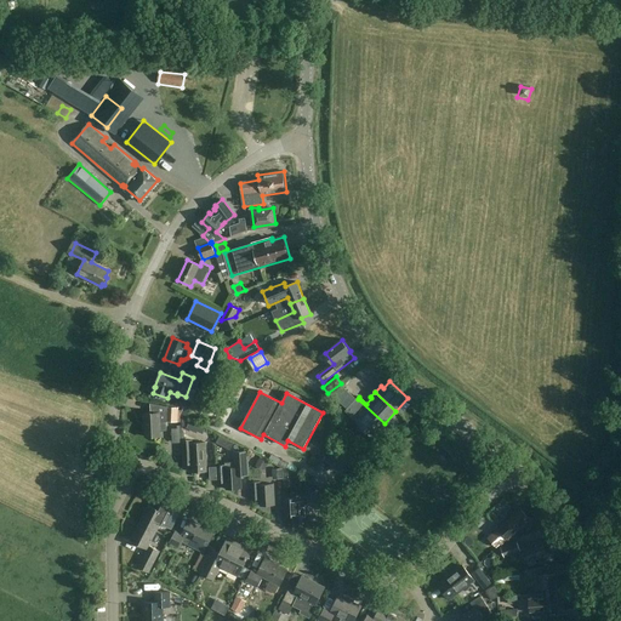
[(192,402),(178,397),(175,405),(188,411),(192,402)]
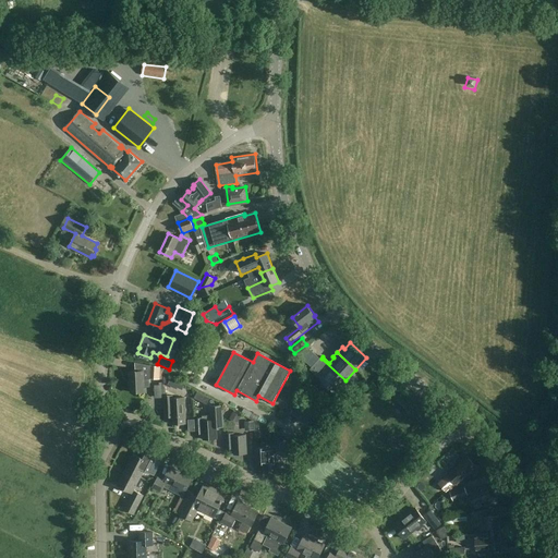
[(346,380),(322,359),(311,370),(317,375),(316,375),(335,392),(346,380)]
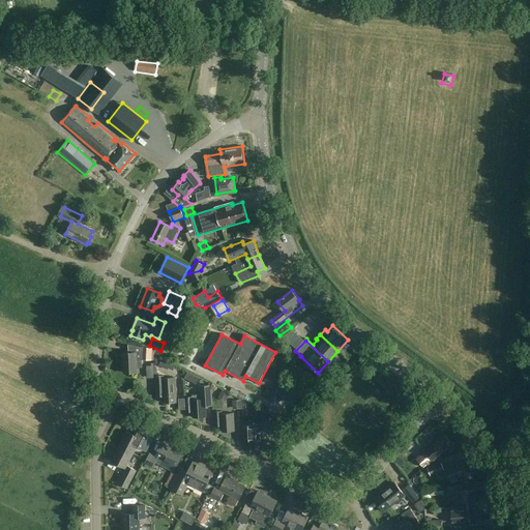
[(138,366),(143,366),(142,360),(154,360),(154,356),(152,356),(152,348),(142,348),(129,345),(130,353),(123,353),(124,374),(138,373),(138,366)]
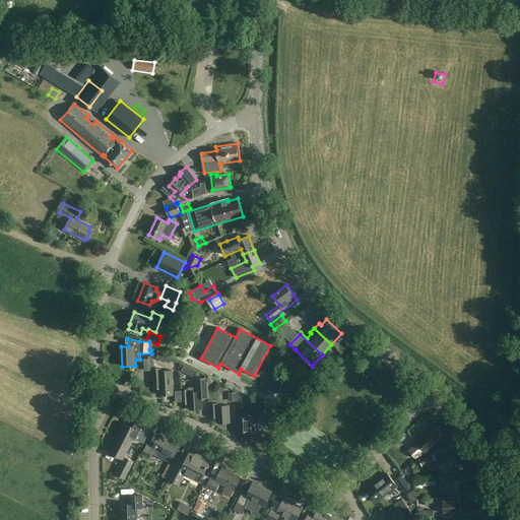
[(168,355),(158,350),(154,359),(165,363),(168,355)]
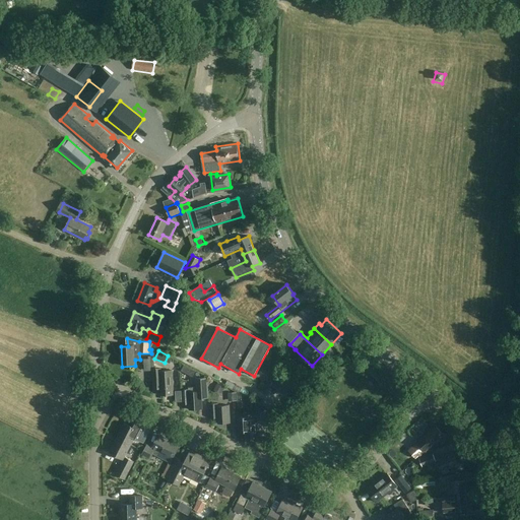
[(154,389),(161,389),(161,396),(174,395),(172,371),(160,372),(160,369),(153,370),(154,389)]
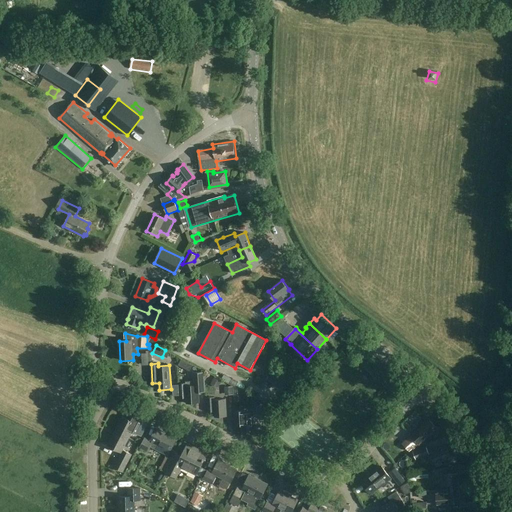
[(199,403),(198,392),(206,392),(204,371),(192,372),(193,385),(186,386),(186,383),(179,384),(180,399),(187,398),(187,404),(199,403)]
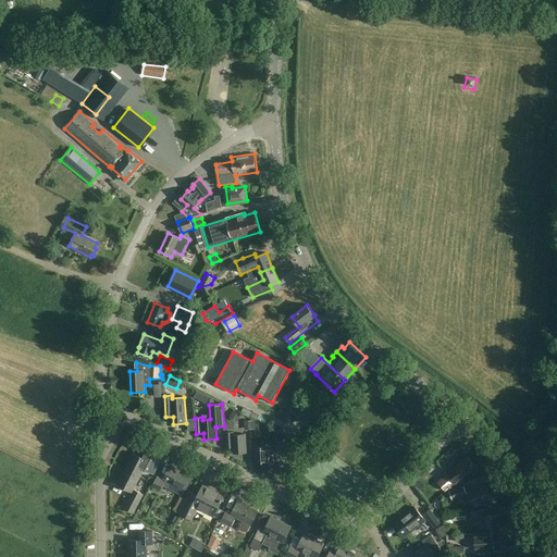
[(225,433),(226,448),(234,448),(234,455),(247,454),(246,434),(233,435),(233,432),(225,433)]
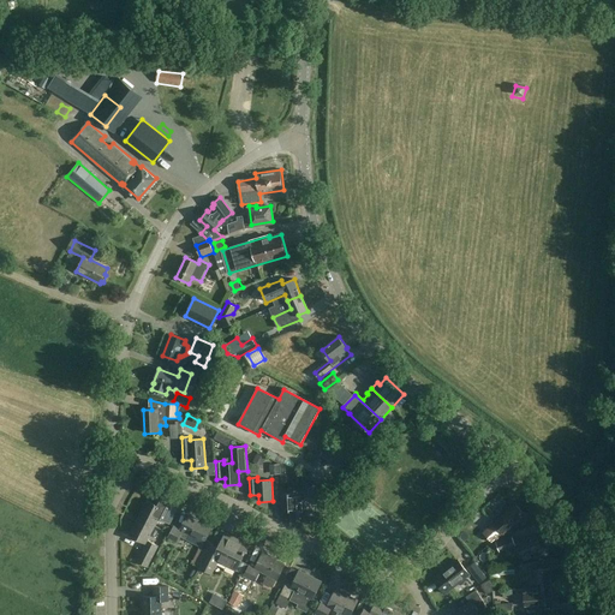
[(321,485),(309,487),(310,500),(321,500),(321,485)]
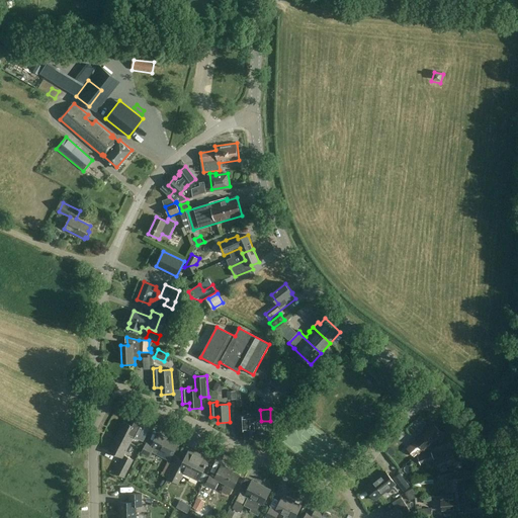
[(256,418),(249,418),(249,416),(237,417),(239,431),(245,431),(246,436),(258,436),(256,418)]
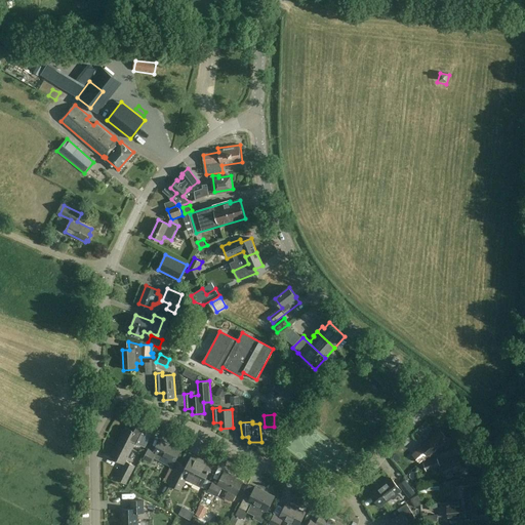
[(118,442),(132,449),(137,439),(147,444),(152,434),(135,426),(132,431),(125,427),(118,442)]
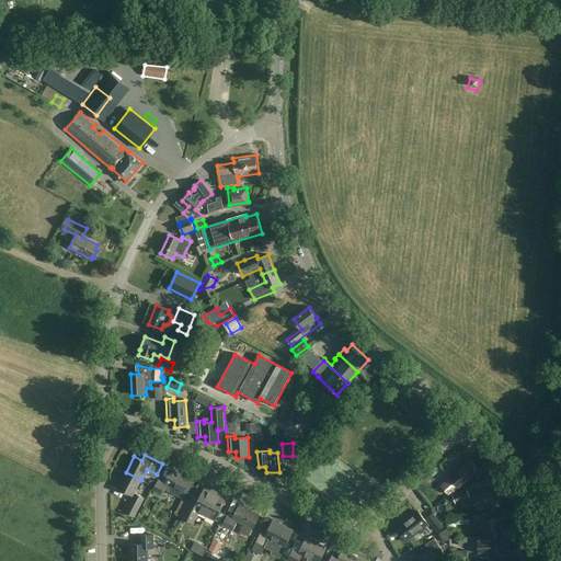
[(471,459),(441,487),(449,495),(479,469),(471,459)]
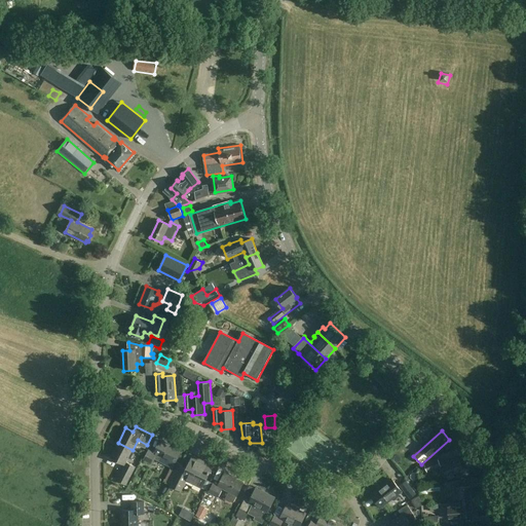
[(149,450),(144,459),(152,463),(154,458),(174,467),(182,450),(160,440),(154,453),(149,450)]
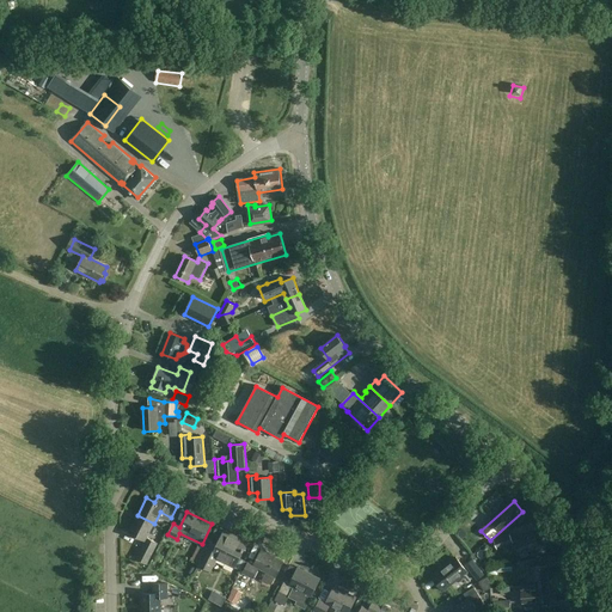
[(154,524),(138,515),(128,532),(145,542),(136,558),(147,564),(158,543),(147,538),(154,524)]
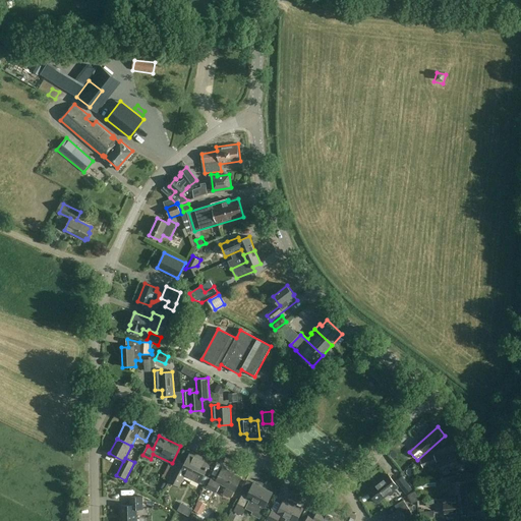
[(179,485),(184,476),(199,483),(200,483),(206,485),(210,477),(205,475),(211,463),(197,456),(198,455),(191,452),(185,463),(180,460),(175,468),(168,465),(163,476),(170,480),(169,480),(179,485)]
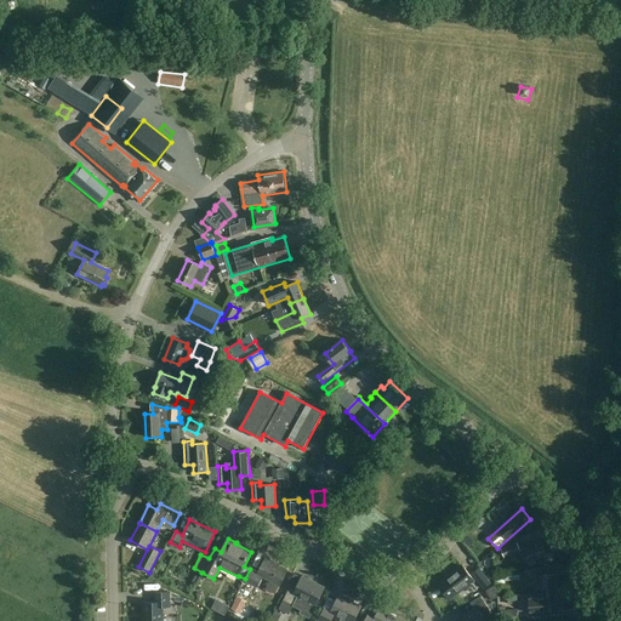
[(537,564),(536,560),(547,556),(540,539),(522,546),(530,567),(537,564)]
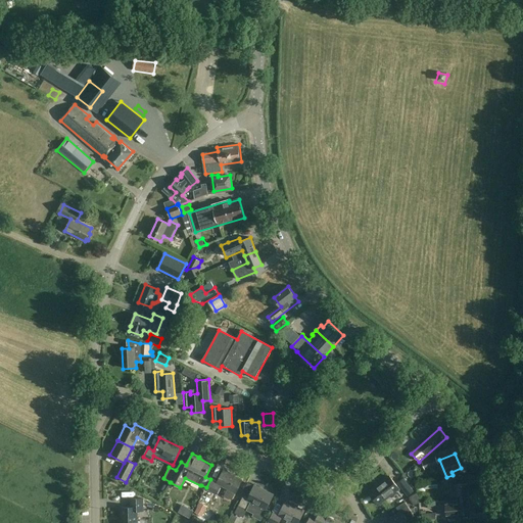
[(425,470),(439,464),(435,456),(421,461),(425,470)]
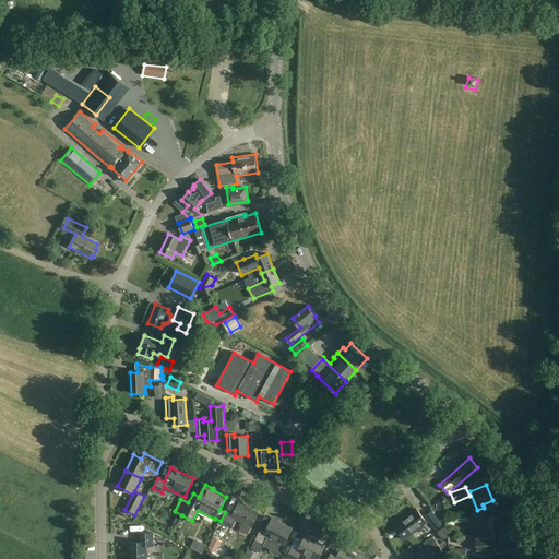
[(222,523),(233,528),(237,520),(244,523),(239,531),(248,535),(259,513),(238,502),(232,516),(226,513),(222,523)]
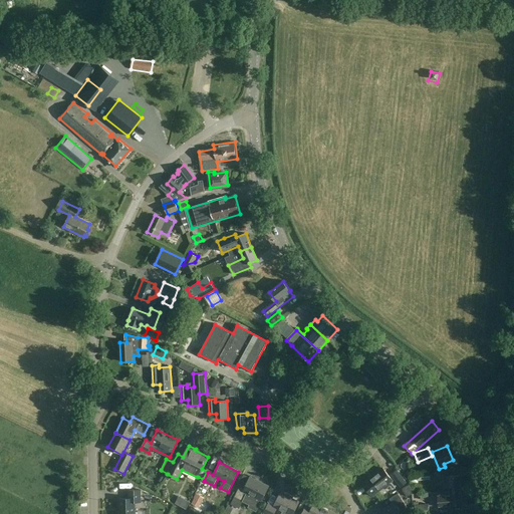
[(372,496),(393,480),(383,468),(362,484),(372,496)]
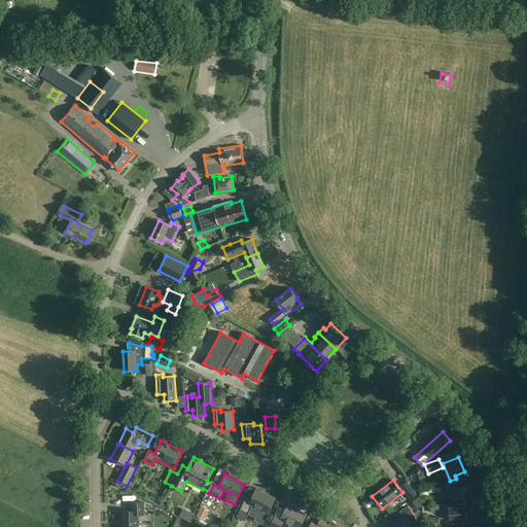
[(417,495),(407,481),(400,486),(411,499),(417,495)]
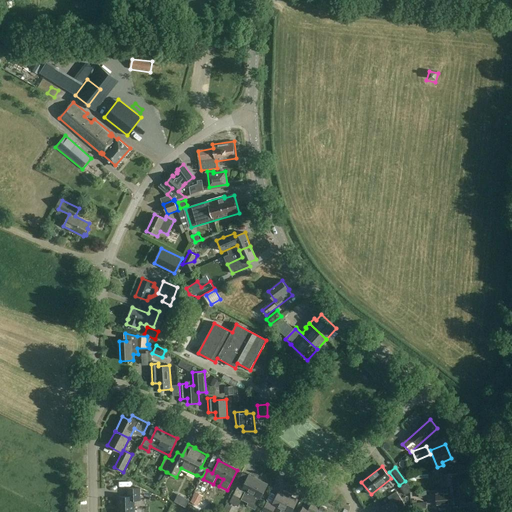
[(428,471),(409,472),(409,481),(417,480),(416,479),(429,477),(428,471)]
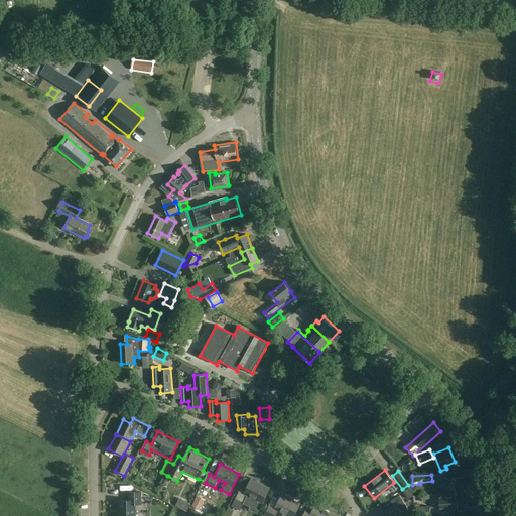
[(263,503),(270,488),(245,476),(239,487),(241,488),(232,506),(240,511),(248,496),(263,503)]
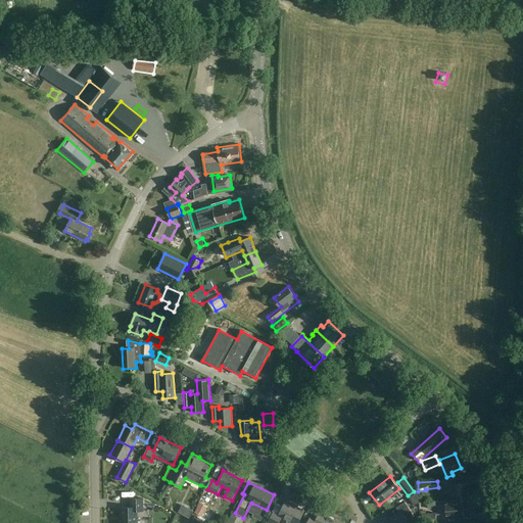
[(458,500),(469,498),(468,483),(450,485),(452,495),(457,495),(458,500)]
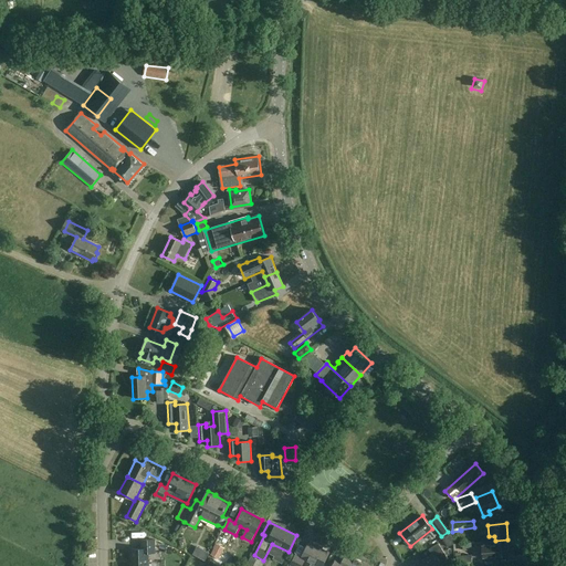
[(149,565),(149,553),(156,553),(155,540),(142,540),(142,548),(130,548),(130,559),(132,559),(132,565),(149,565)]
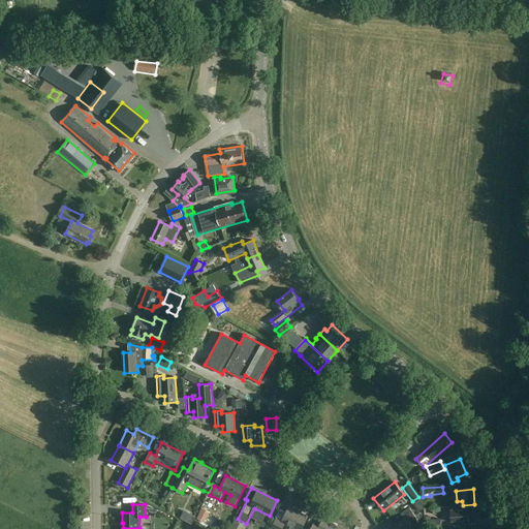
[(452,522),(459,521),(476,520),(474,504),(463,505),(463,509),(450,510),(452,522)]
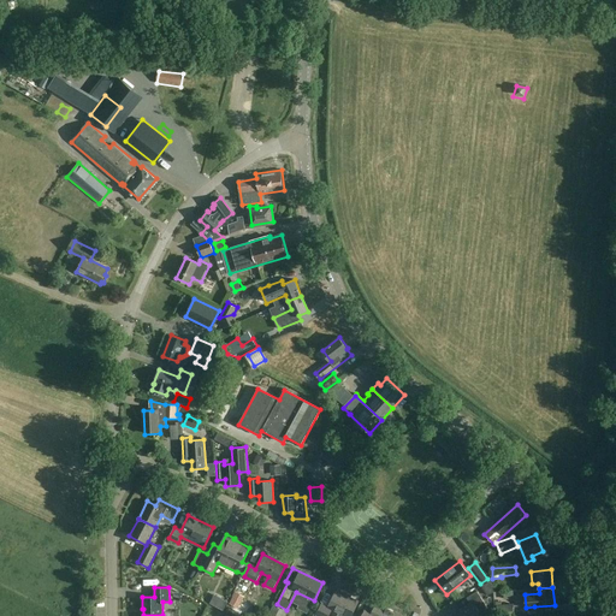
[(318,615),(327,615),(332,609),(345,615),(351,615),(359,602),(336,590),(327,608),(321,604),(317,615),(318,615)]
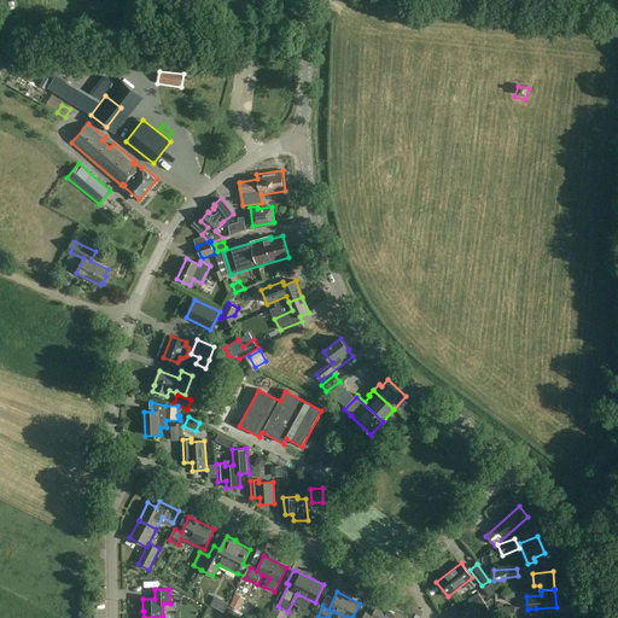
[(467,600),(472,605),(456,614),(459,617),(482,617),(491,612),(479,593),(467,600)]
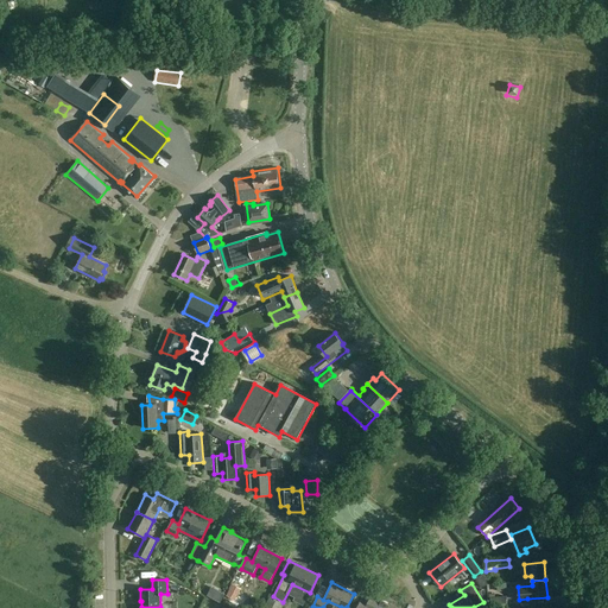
[(397,607),(398,607),(382,600),(384,599),(379,596),(380,595),(374,591),(369,601),(363,597),(358,607),(397,607)]
